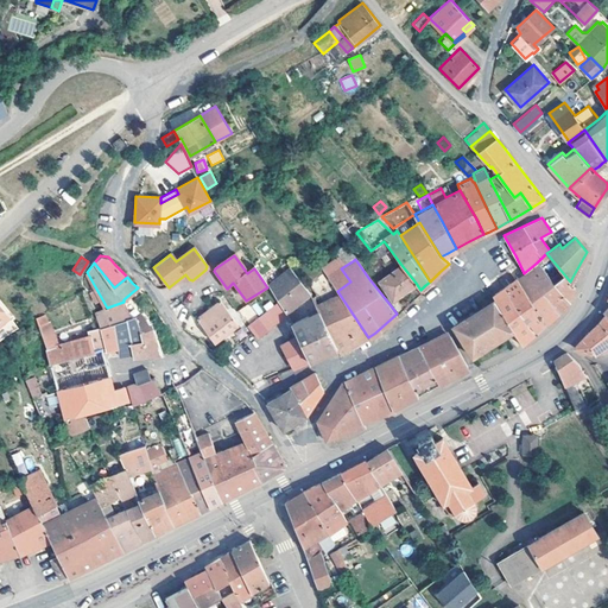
[(517,278),(526,293),(539,284),(548,276),(537,263),(524,273),(517,278)]
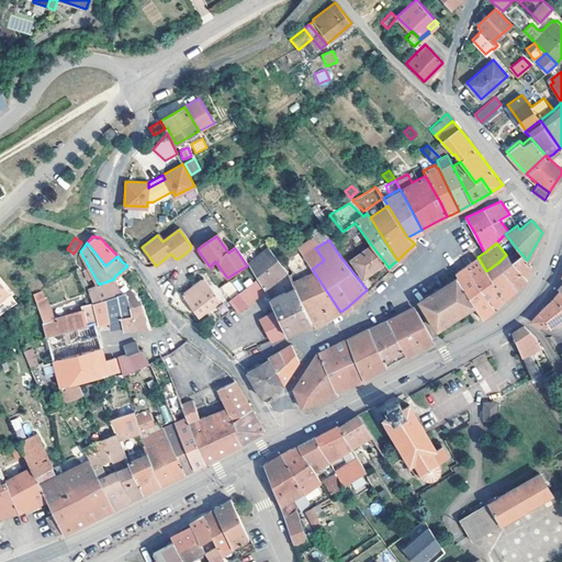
[(384,261),(371,245),(350,259),(362,277),(384,261)]
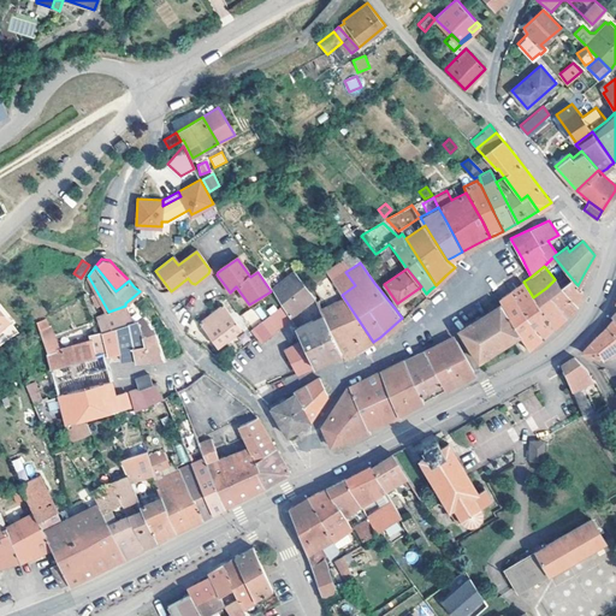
[(546,288),(564,317),(576,307),(579,298),(581,295),(582,290),(578,285),(566,271),(555,279),(546,288)]
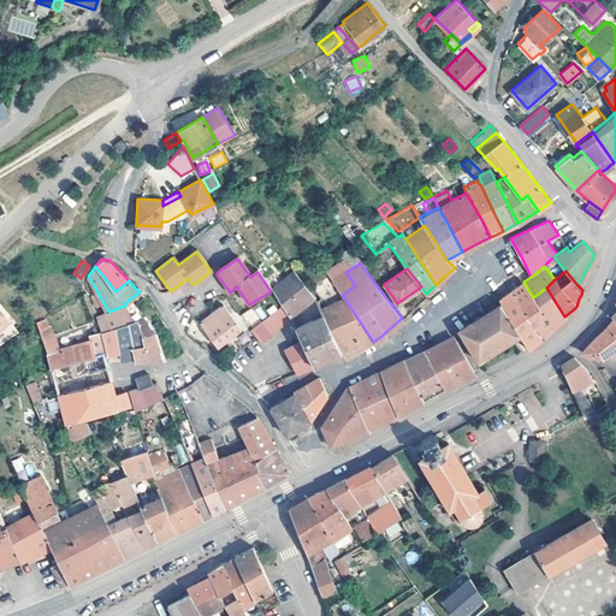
[(317,301),(342,353),(345,359),(357,350),(373,342),(342,295),(329,277),(318,284),(325,296),(317,301)]
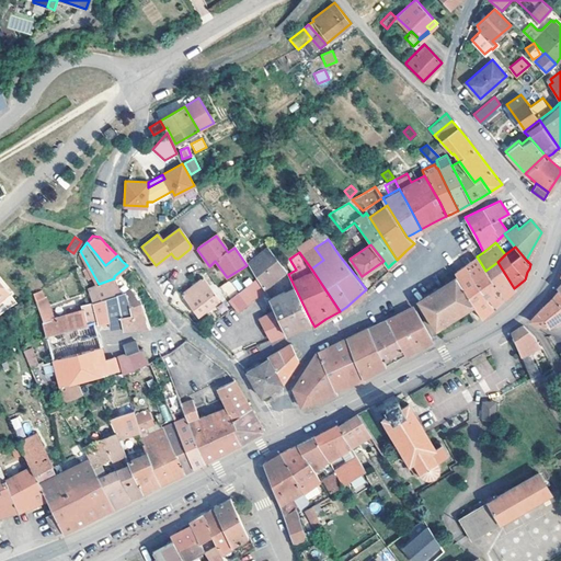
[(503,297),(485,271),(477,256),(466,264),(493,307),(501,300),(503,297)]
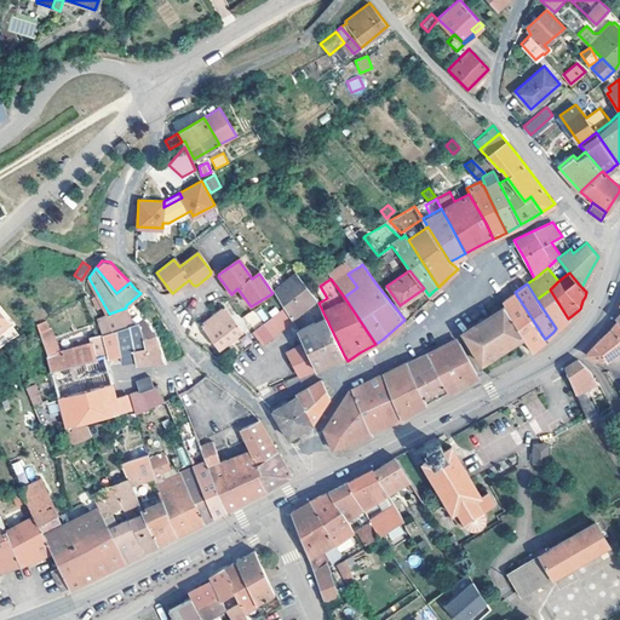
[(277,300),(285,310),(287,314),(314,297),(304,285),(293,292),(288,286),(275,296),(277,300)]
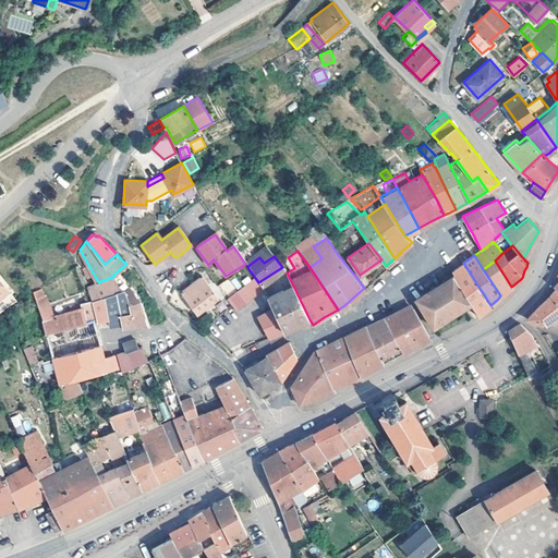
[(511,287),(495,261),(483,269),(500,295),(509,289),(511,287)]
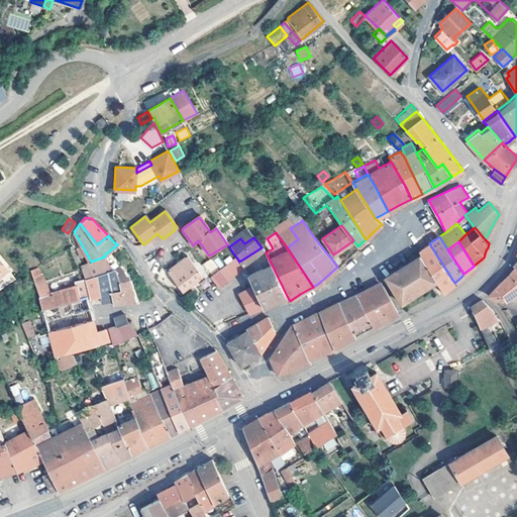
[(454,283),(429,243),(419,251),(421,254),(436,280),(444,292),(451,285),(454,283)]
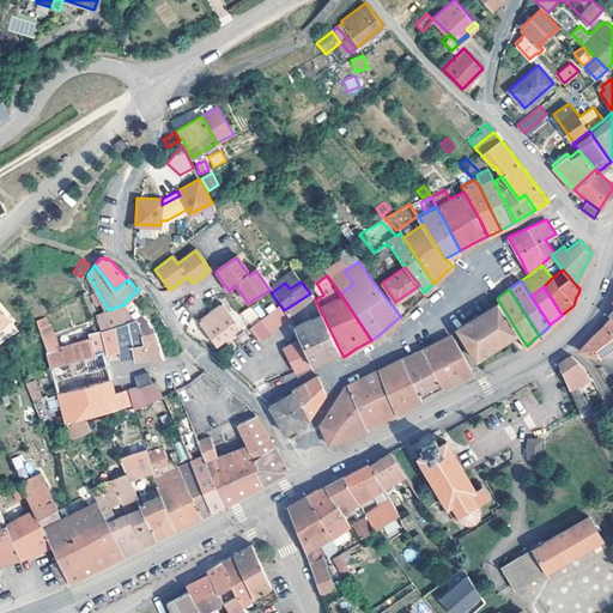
[(290,321),(299,339),(311,363),(323,358),(332,354),(340,351),(315,299),(287,317),(290,321)]
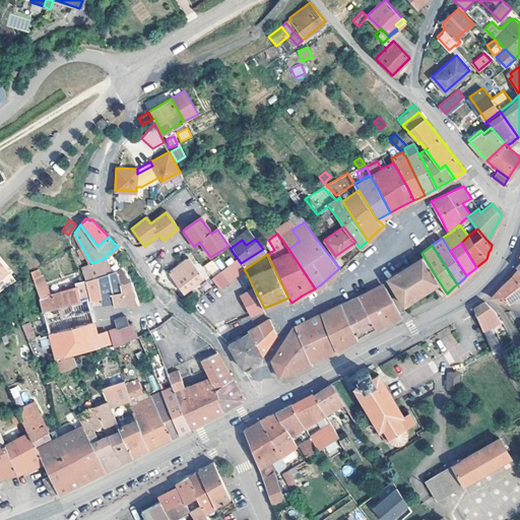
[(203,276),(188,256),(168,270),(182,290),(203,276)]
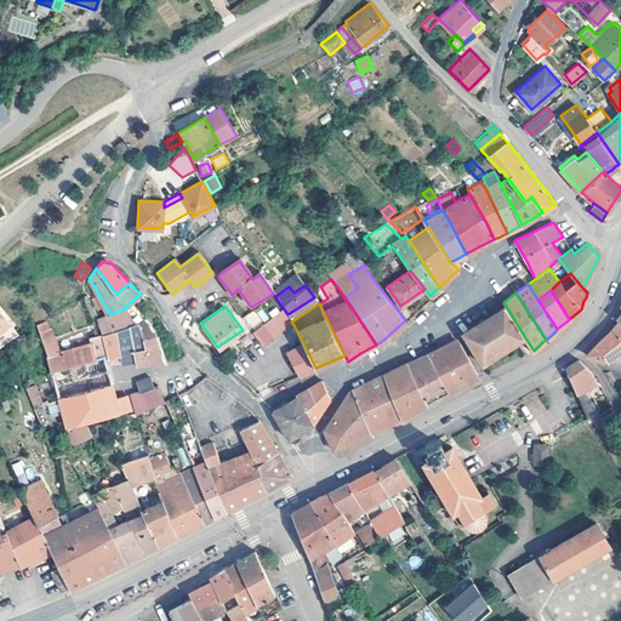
[(482,363),(524,336),(506,306),(463,332),(482,363)]
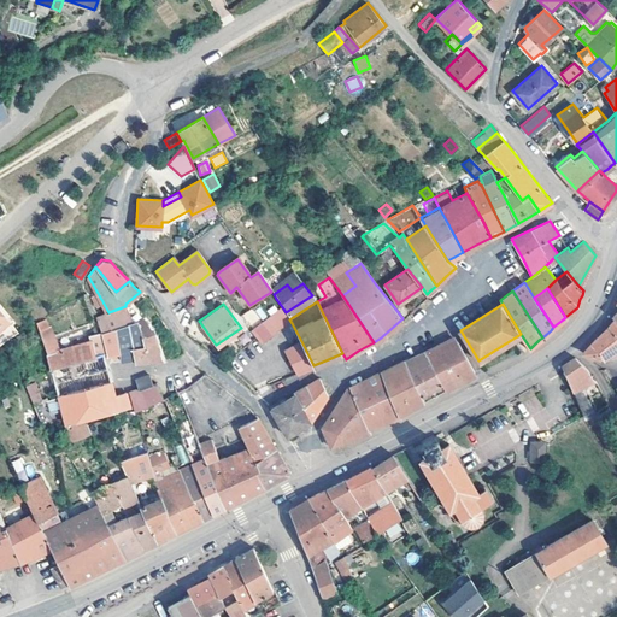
[(100,348),(104,356),(111,352),(117,351),(112,325),(131,321),(125,306),(109,312),(98,315),(100,328),(88,331),(89,338),(93,351),(100,348)]
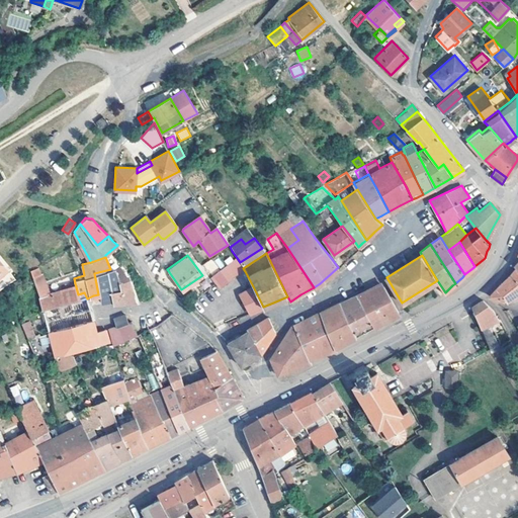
[(210,274),(218,268),(211,259),(203,264),(210,274)]
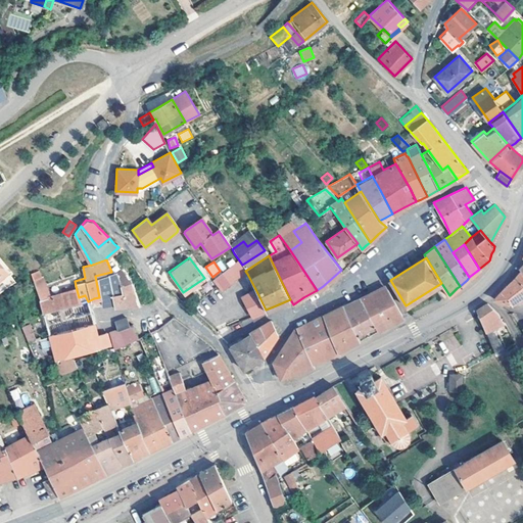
[(247,274),(245,271),(242,265),(240,262),(227,270),(211,279),(219,291),(247,274)]
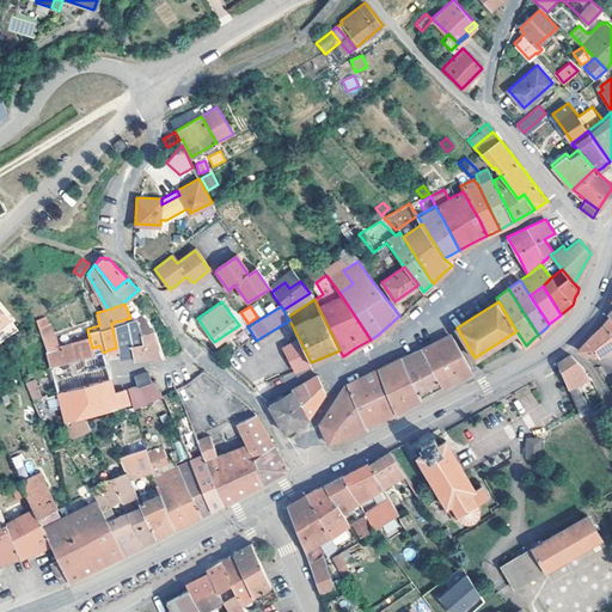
[(18,326),(0,307),(0,340),(6,335),(18,326)]
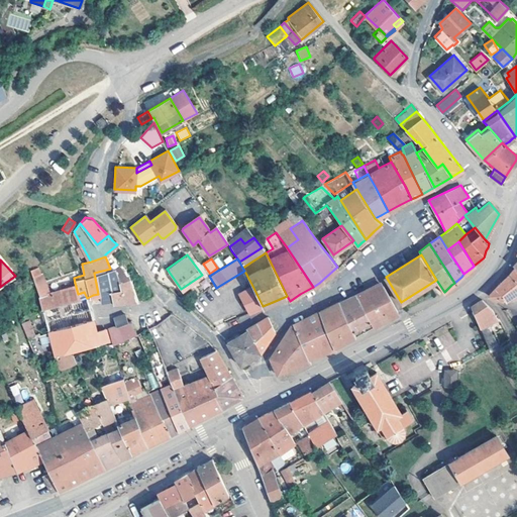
[(122,301),(136,300),(130,278),(119,263),(114,268),(120,288),(111,289),(112,299),(113,302),(122,301)]
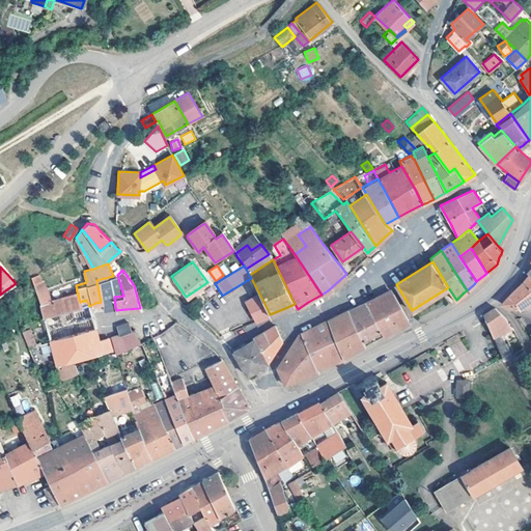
[(530,275),(529,274),(525,279),(509,295),(502,302),(504,304),(513,307),(519,307),(523,306),(530,300),(530,275)]
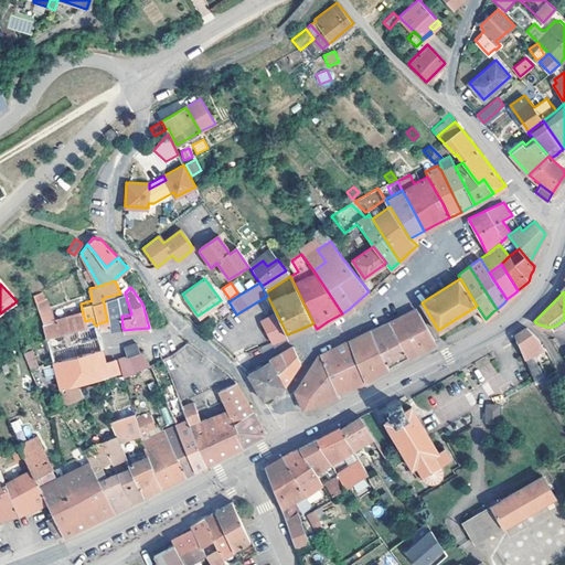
[(103,298),(107,321),(109,328),(115,327),(123,327),(121,316),(131,315),(125,292),(120,294),(103,298)]
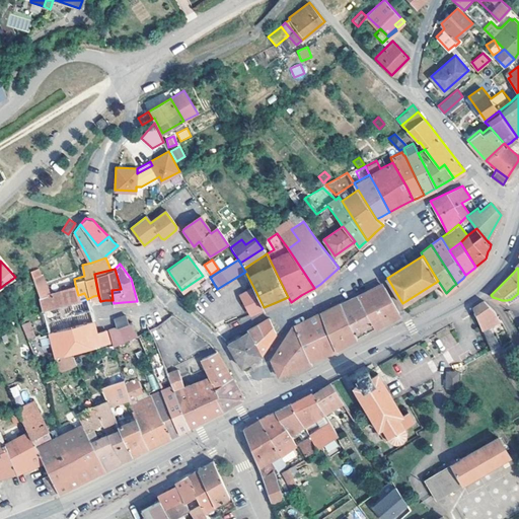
[(43,309),(78,295),(75,284),(49,293),(41,274),(32,277),(41,295),(40,296),(43,309)]
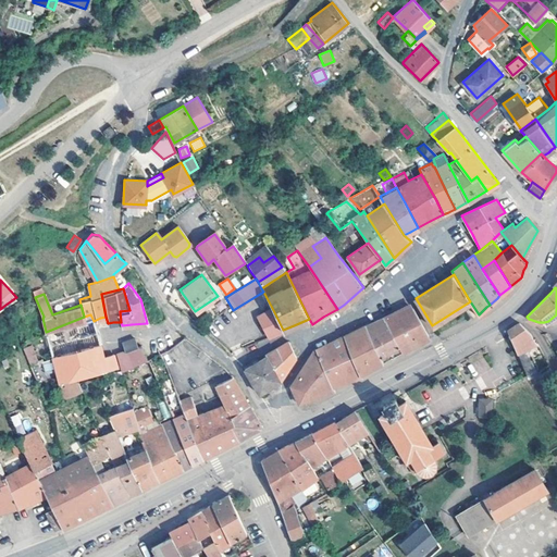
[(384,316),(399,346),(403,353),(417,345),(426,341),(428,338),(428,336),(412,308),(408,306),(384,316)]
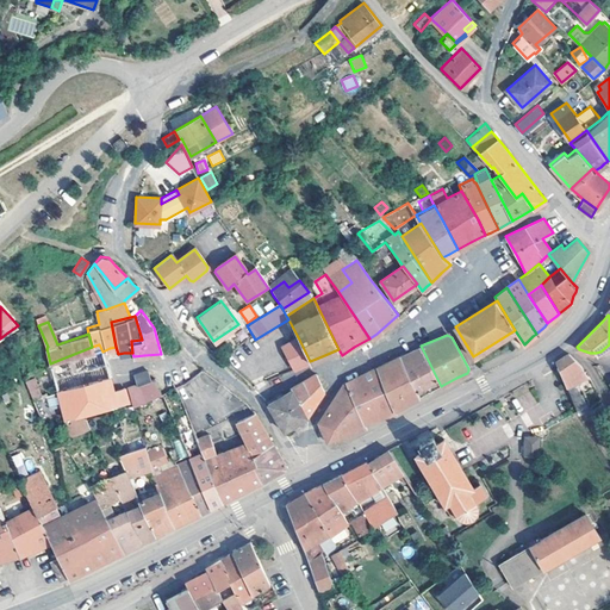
[(293,368),(310,361),(298,337),(282,344),(293,368)]
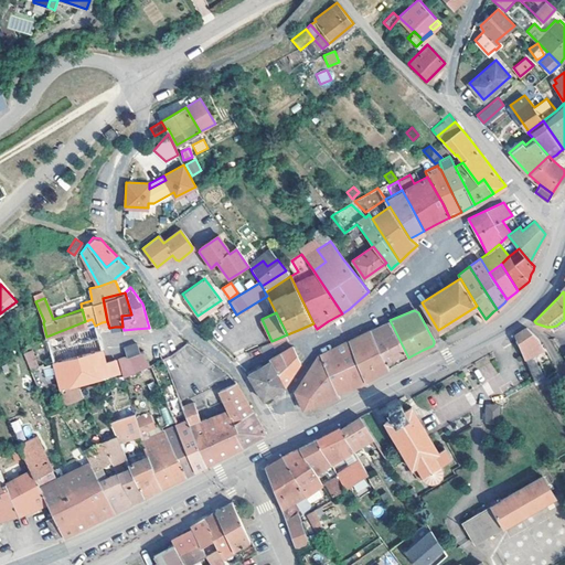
[(85,321),(46,337),(54,361),(93,350),(102,348),(97,334),(95,326),(92,319),(85,321)]
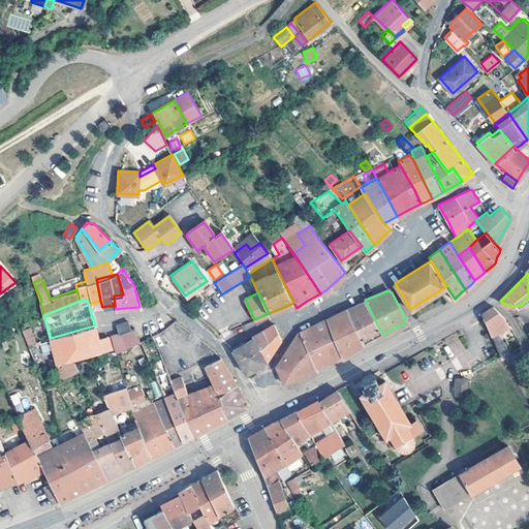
[(348,308),(362,338),(379,329),(365,300),(359,303),(348,308)]
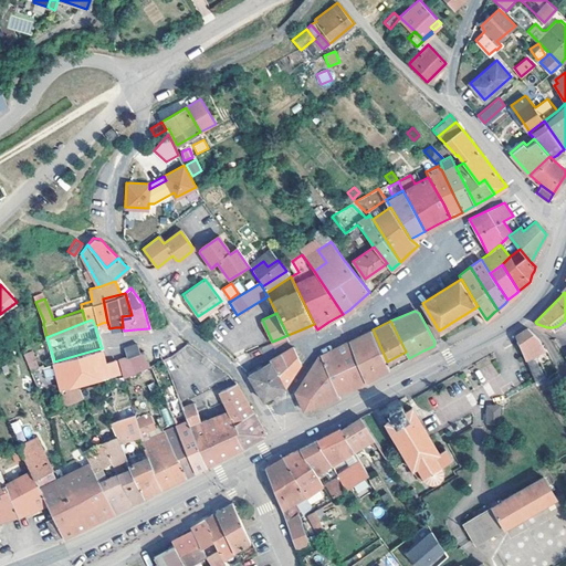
[(534,334),(526,327),(524,329),(515,336),(523,356),(536,381),(545,377),(536,359),(533,360),(532,356),(545,349),(538,337),(534,334)]
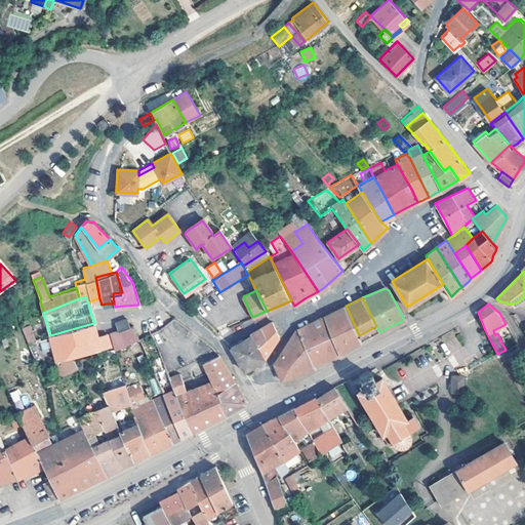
[(331,332),(339,352),(351,347),(361,341),(359,335),(346,306),(324,315),(331,332)]
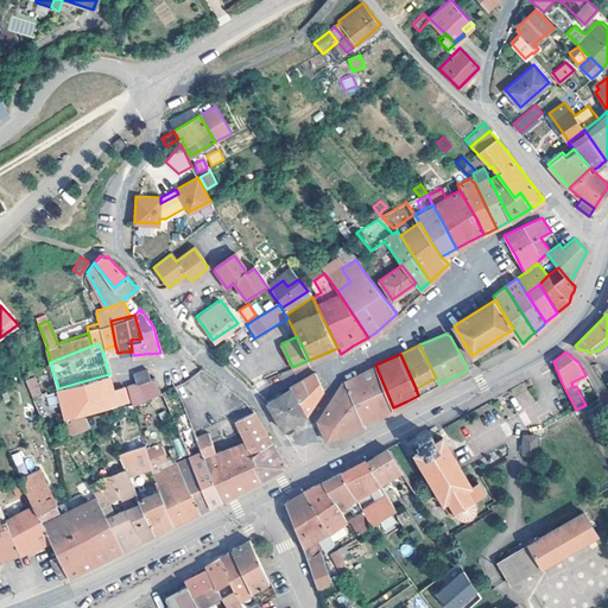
[(384,385),(375,365),(359,373),(344,380),(353,399),(384,385)]
